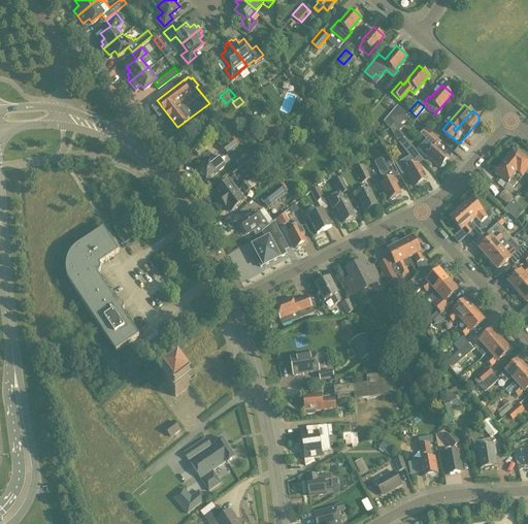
[(391,113),(389,115),(394,122),(400,118),(405,113),(404,111),(391,113)]
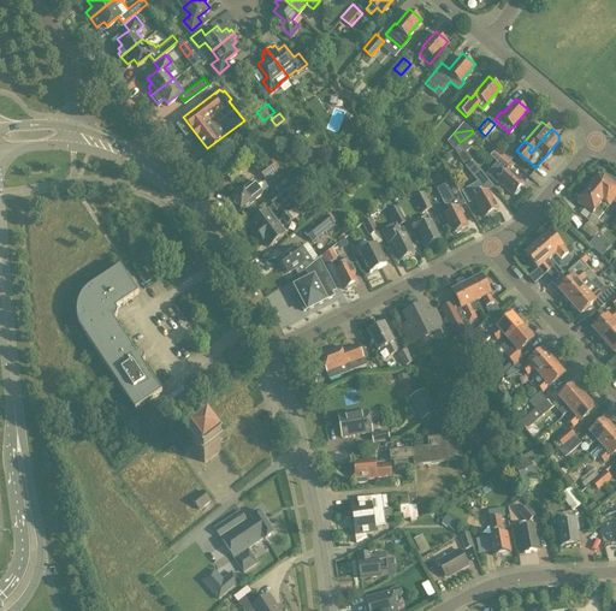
[(467,137),(460,142),(465,149),(472,144),(467,137)]
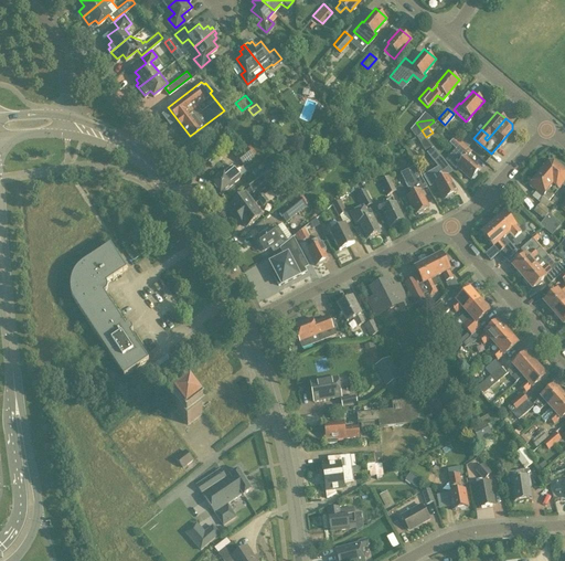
[(220,133),(212,138),(221,150),(228,145),(220,133)]
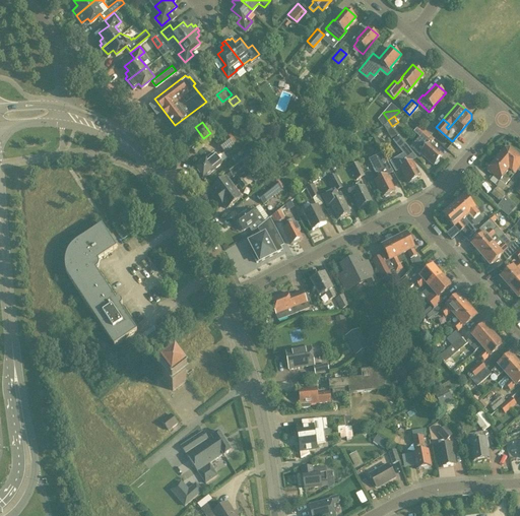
[(413,148),(419,153),(420,151),(428,158),(428,157),(434,163),(442,152),(435,146),(435,145),(430,141),(434,136),(419,123),(413,129),(423,137),(413,148)]
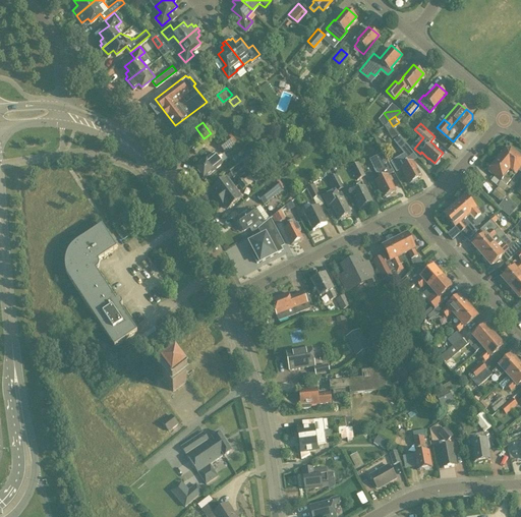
[(219,142),(225,151),(235,141),(229,134),(219,142)]
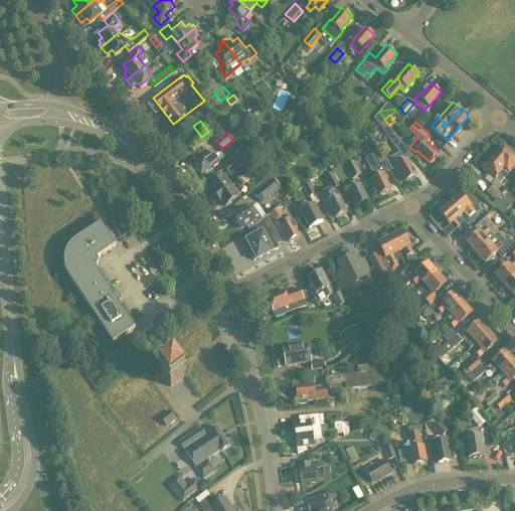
[(394,133),(389,137),(401,153),(398,155),(401,161),(396,164),(404,179),(416,172),(411,164),(411,163),(407,157),(412,154),(394,133)]
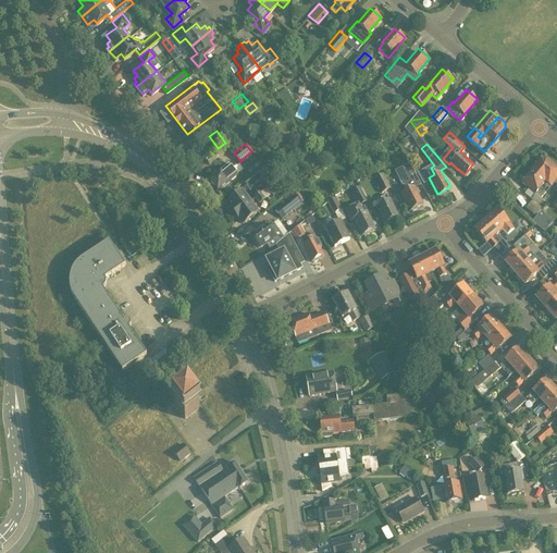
[(556,166),(546,157),(541,157),(530,170),(539,177),(539,176),(544,181),(549,185),(554,180),(555,182),(556,179),(556,177),(556,175),(556,166)]
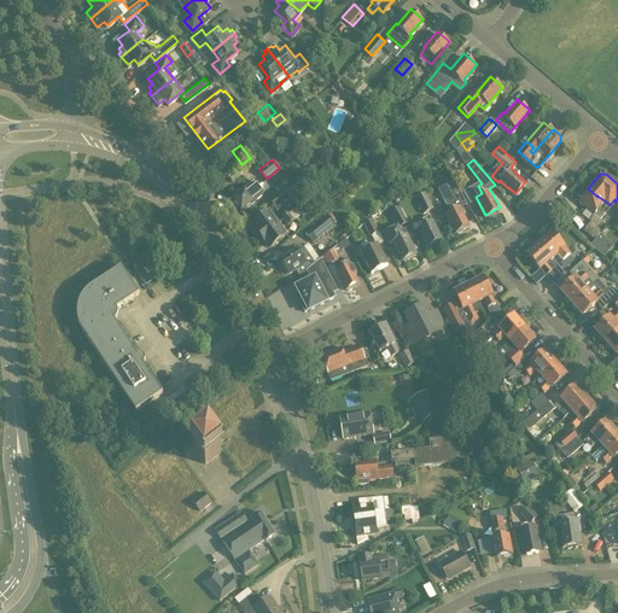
[(441,192),(447,203),(448,202),(452,209),(445,212),(450,223),(455,231),(456,229),(458,231),(462,228),(462,227),(468,223),(464,212),(460,205),(467,202),(455,177),(447,182),(450,187),(441,192)]
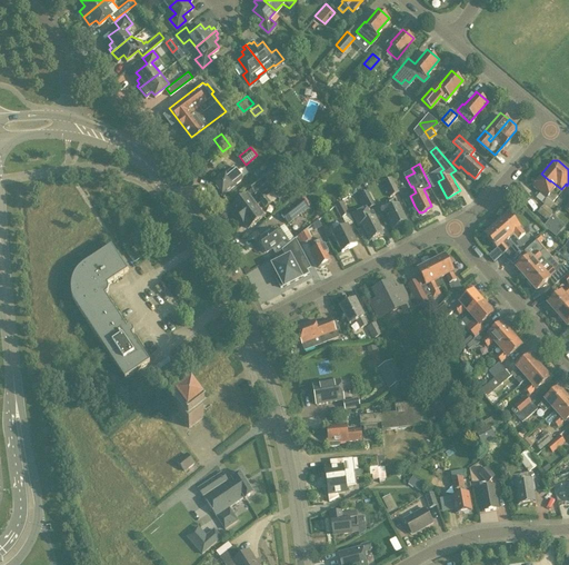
[(253,190),(278,171),(272,165),(248,182),(253,190)]
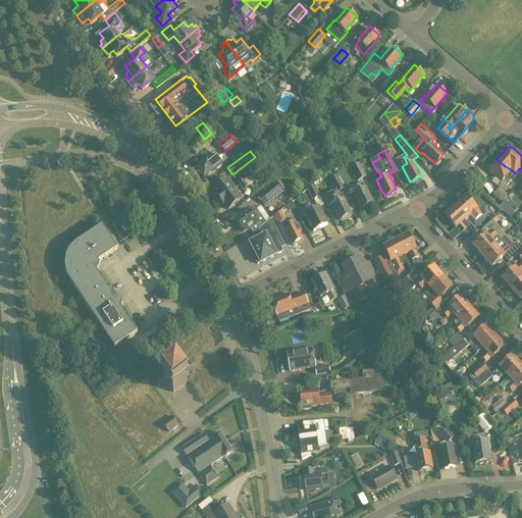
[(207,156),(196,165),(205,176),(223,161),(217,154),(210,160),(207,156)]
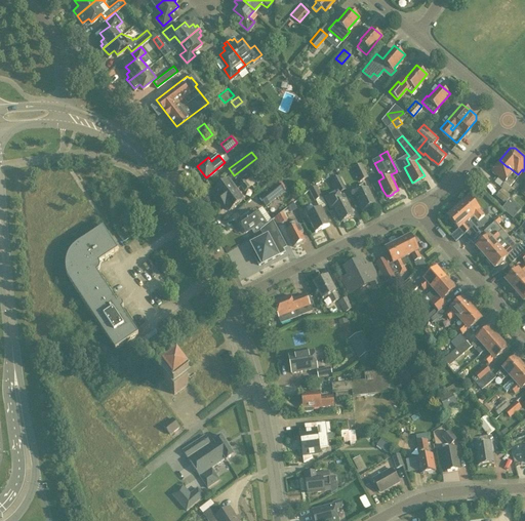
[(509,174),(513,170),(508,166),(508,167),(499,160),(491,169),(510,185),(514,178),(509,174)]
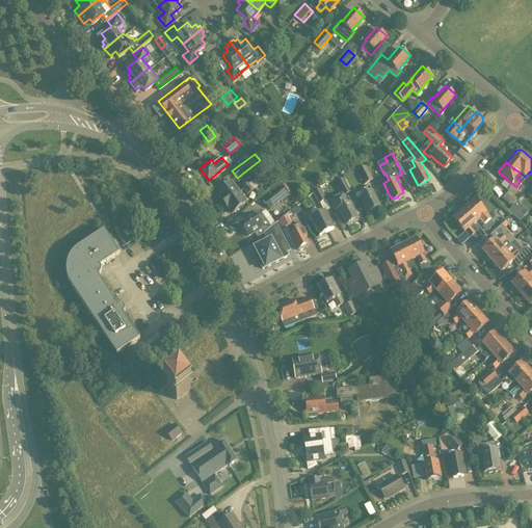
[(364,182),(373,178),(366,163),(356,167),(364,182)]
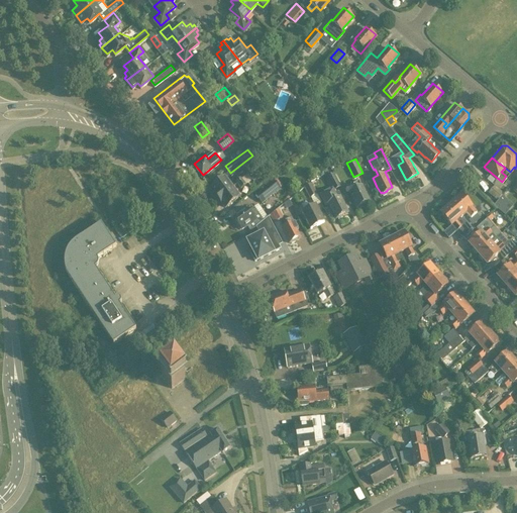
[(362,169),(368,179),(373,176),(367,167),(362,169)]
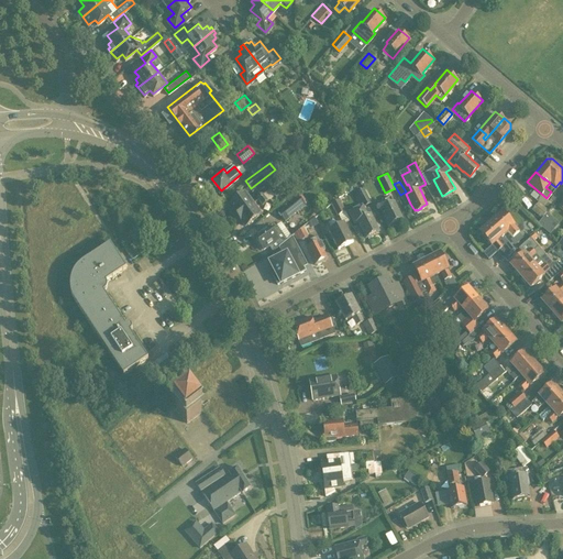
[(263,189),(256,195),(262,203),(275,193),(269,186),(263,192),(263,189)]
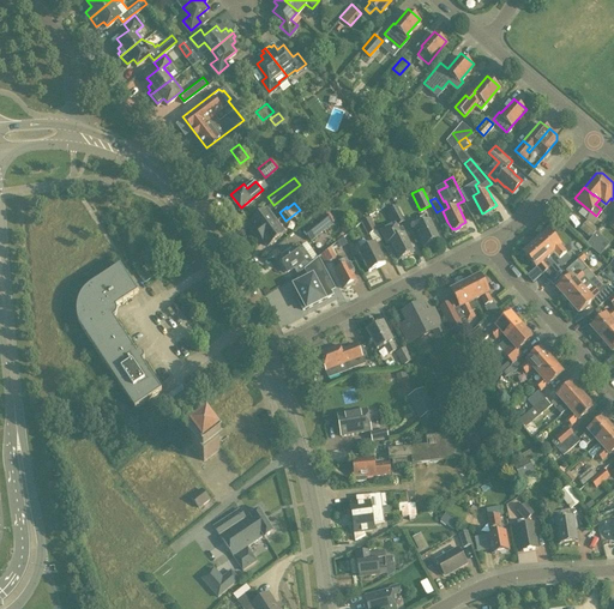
[(397,223),(405,219),(397,203),(389,207),(395,219),(397,223)]
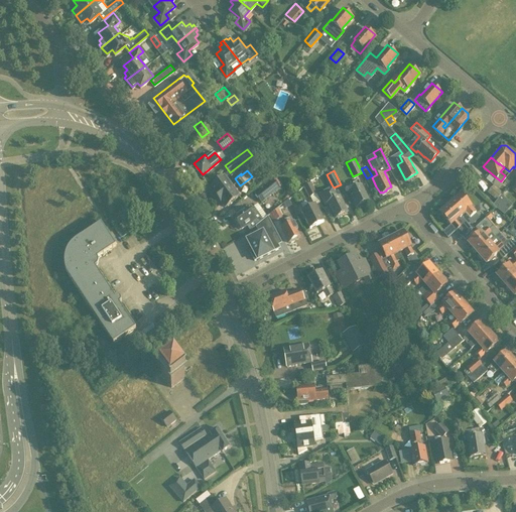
[(211,184),(218,195),(232,183),(225,173),(211,184)]
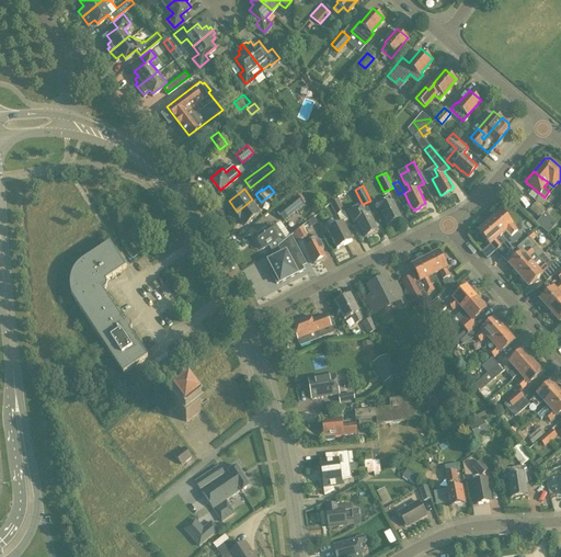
[(297,193),(296,192),(276,208),(285,218),(305,202),(304,201),(307,199),(300,191),(297,193)]
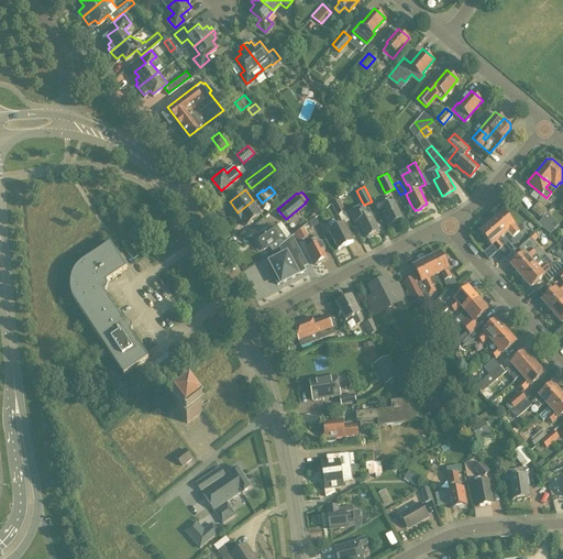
[(387,204),(381,207),(389,223),(403,217),(398,208),(398,207),(395,199),(393,200),(390,195),(384,197),(387,204)]
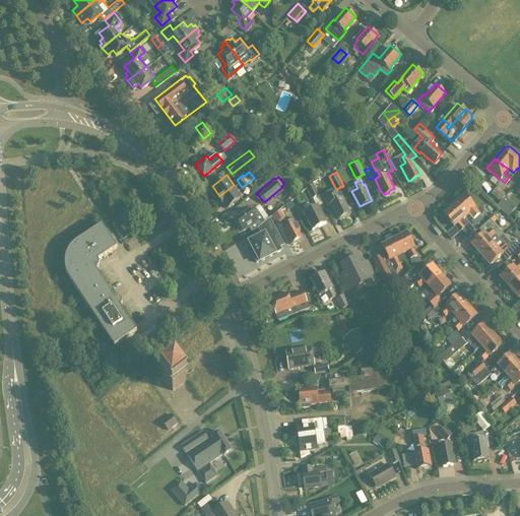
[(312,197),(319,193),(313,181),(306,185),(312,197)]
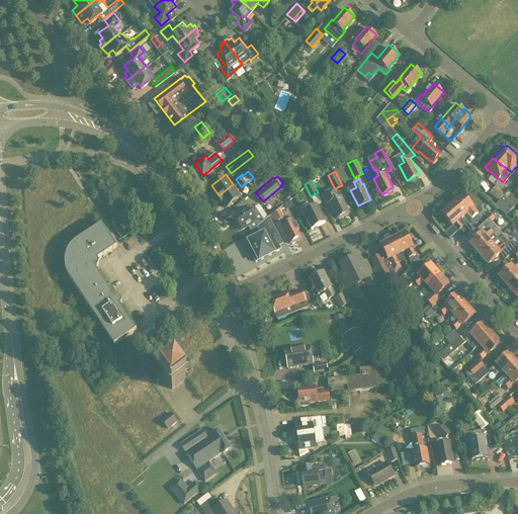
[(506,181),(501,186),(505,190),(510,184),(506,181)]
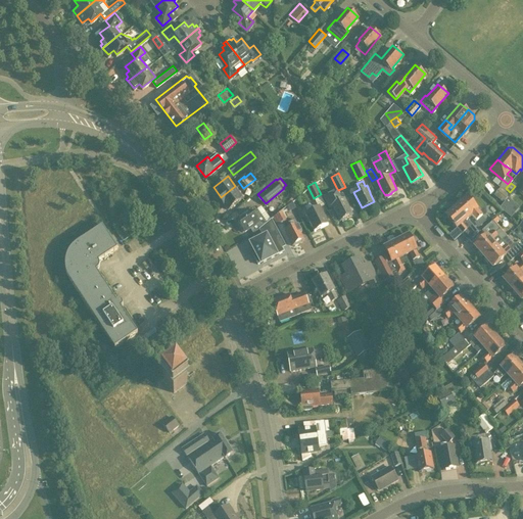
[(503,200),(509,193),(500,185),(493,192),(503,200)]
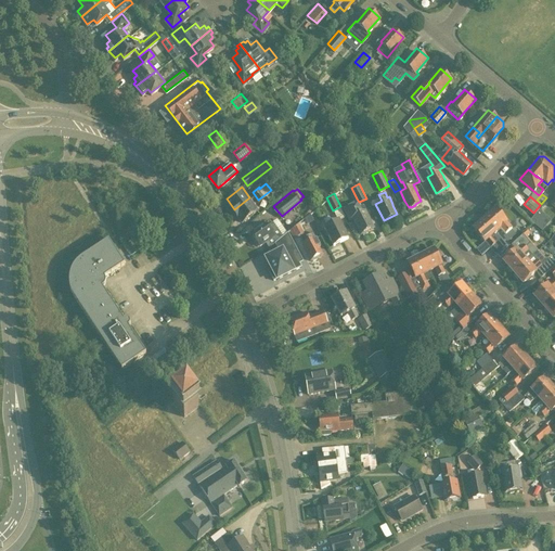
[(257,208),(249,197),(234,209),(242,219),(257,208)]
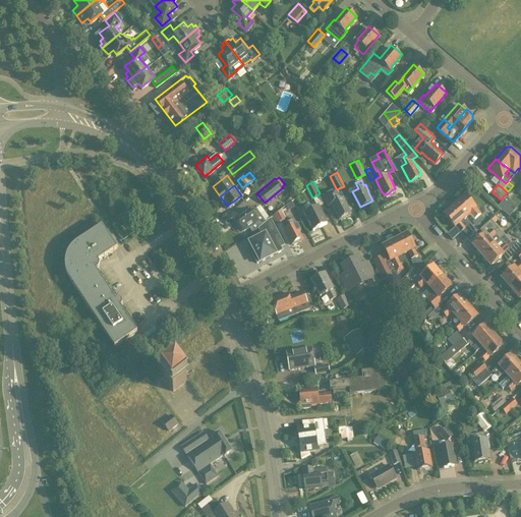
[(338,191),(337,189),(335,186),(322,193),(328,205),(332,203),(339,218),(350,212),(346,203),(347,203),(344,195),(342,196),(340,191),(338,191)]
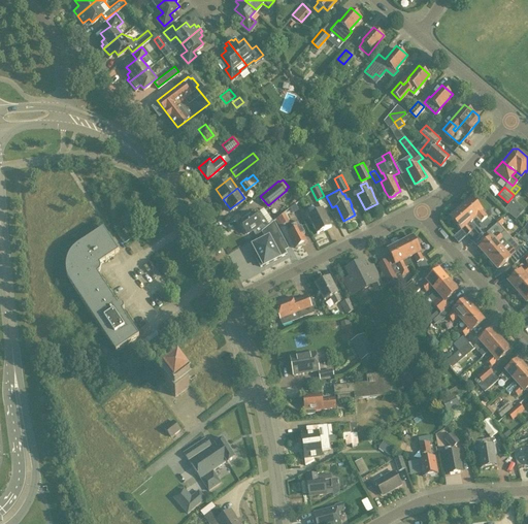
[(470,197),(461,205),(472,218),(475,215),(481,220),(477,223),(482,227),(490,220),(487,216),(482,210),(482,209),(470,197)]
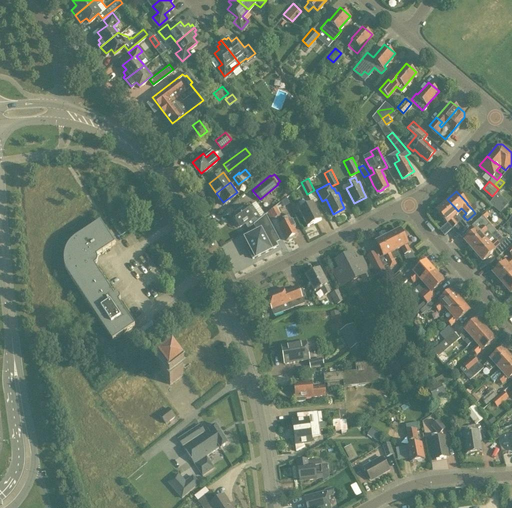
[(508,200),(498,191),(490,200),(501,209),(508,200)]
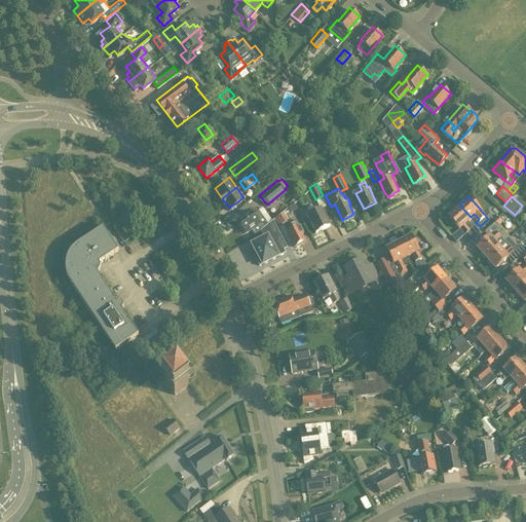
[(471,217),(459,204),(448,214),(459,227),(452,232),(458,238),(463,233),(470,240),(476,234),(465,222),(471,217)]
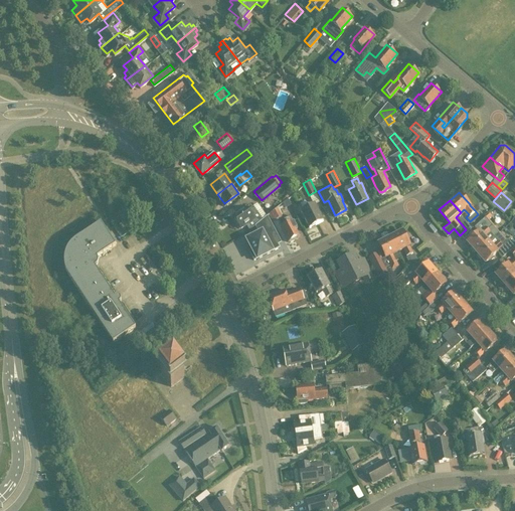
[(263,216),(252,204),(250,202),(246,205),(244,203),(239,207),(240,208),(232,214),(241,225),(247,221),(250,225),(263,216)]
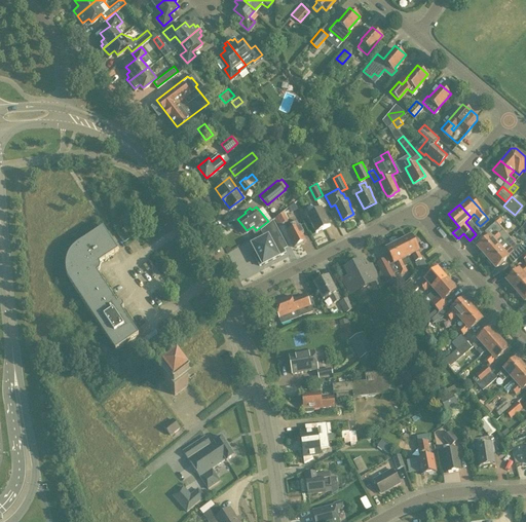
[(322,207),(307,214),(309,218),(315,230),(330,223),(324,211),(322,207)]
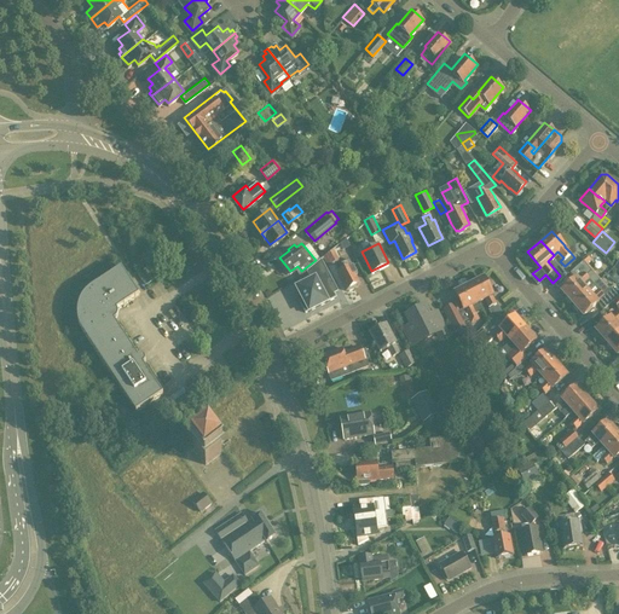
[(345,267),(337,271),(346,288),(359,281),(354,272),(357,271),(353,262),(352,262),(350,256),(341,260),(345,267)]
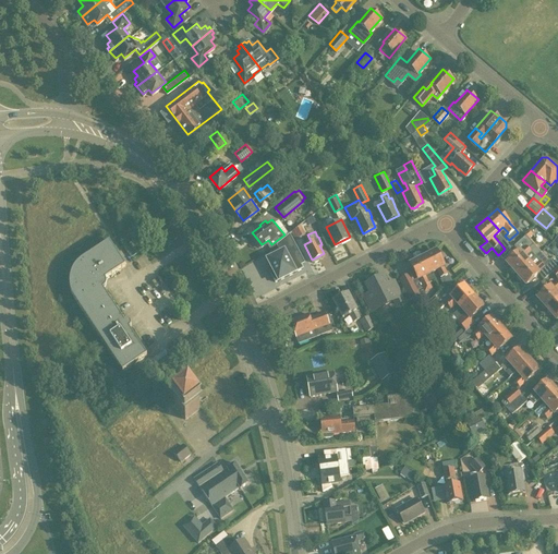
[(519,250),(507,260),(517,272),(541,250),(526,233),(513,243),(519,250)]
